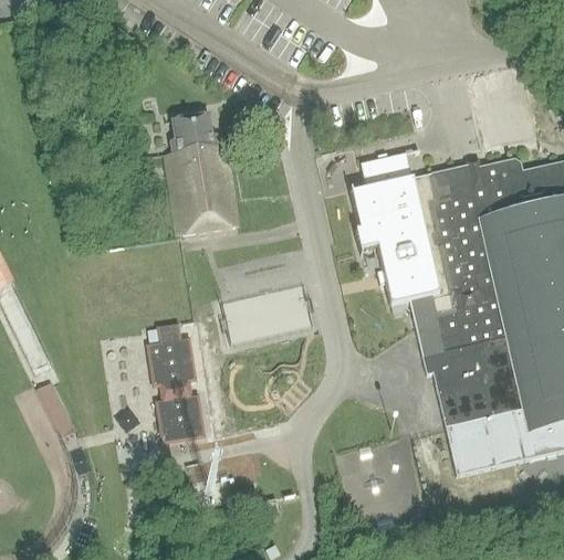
[(176,138),(177,149),(221,145),(219,134),(216,134),(212,115),(176,120),(178,137),(176,138)]
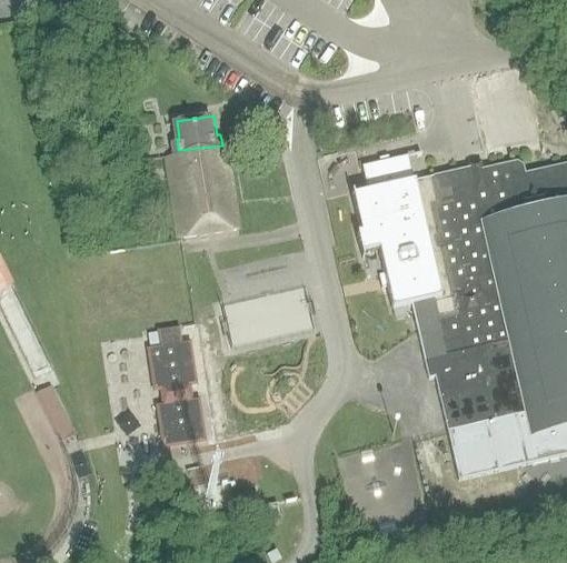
[(222,146),(178,150),(169,151),(179,233),(241,225),(231,146),(222,147),(222,146)]
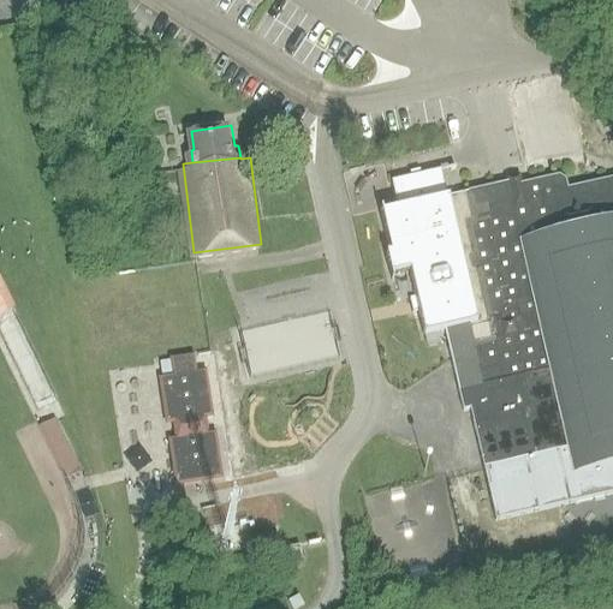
[(382,206),(381,206),(392,249),(387,250),(393,275),(394,275),(393,272),(411,268),(417,293),(410,294),(414,309),(420,306),(426,330),(446,327),(487,317),(457,191),(447,193),(441,167),(392,178),(398,206),(384,209),(382,206)]
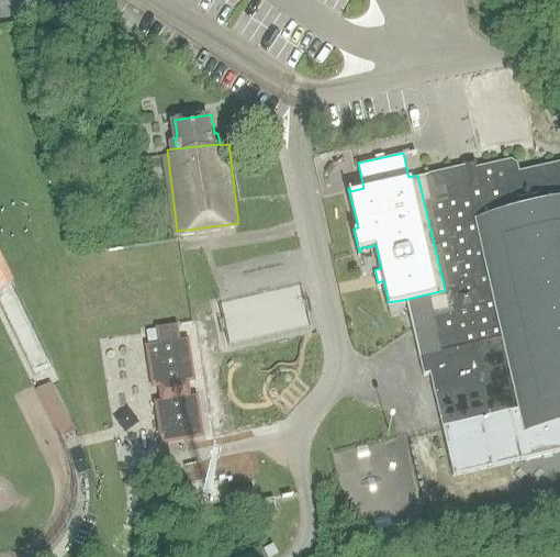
[(445,290),(407,299),(424,371),(430,370),(443,423),(454,471),(559,446),(559,158),(556,159),(557,162),(518,170),(516,162),(511,158),(466,168),(461,165),(422,174),(417,175),(445,290)]
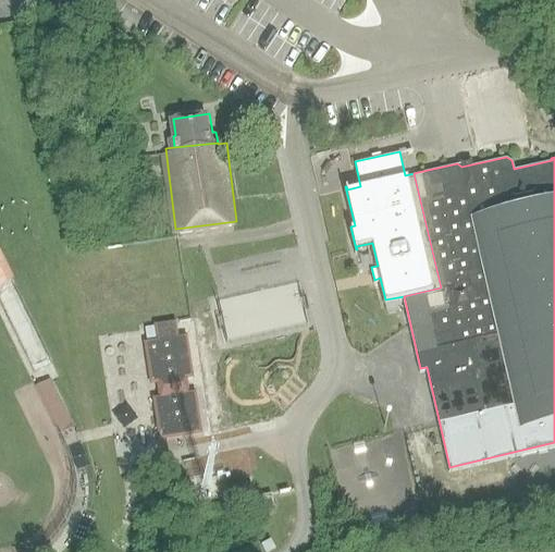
[(0,282),(14,276),(0,246),(0,282)]
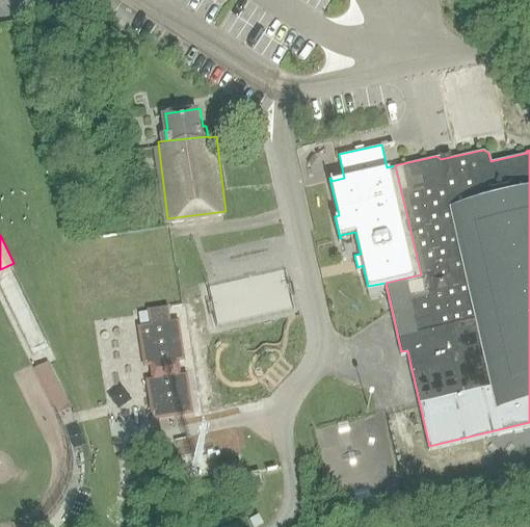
[(167,304),(151,306),(138,308),(140,322),(147,361),(152,360),(155,375),(149,376),(155,414),(192,407),(186,370),(180,371),(177,357),(184,356),(178,317),(170,318),(167,304)]
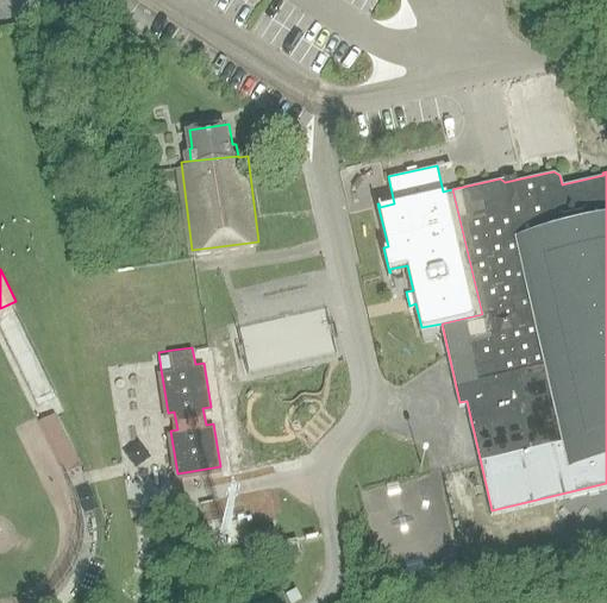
[(83,463),(58,410),(42,419),(67,471),(83,463)]
